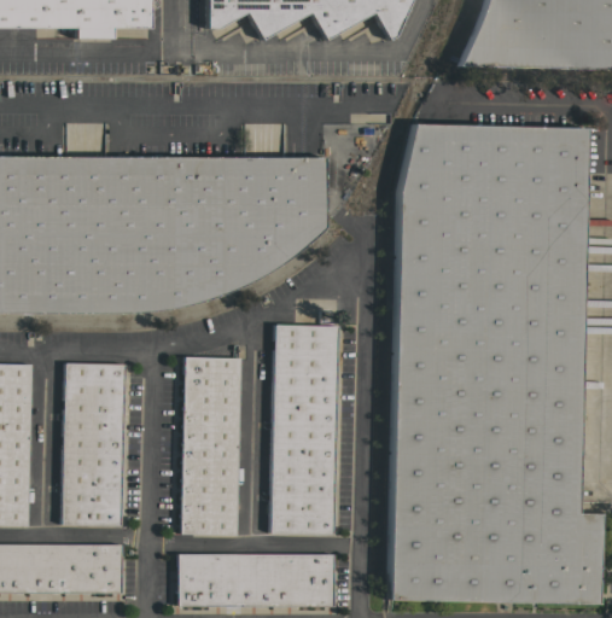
[(0,0),(151,0),(151,28),(114,28),(114,38),(76,38),(76,27),(0,27),(0,0)]
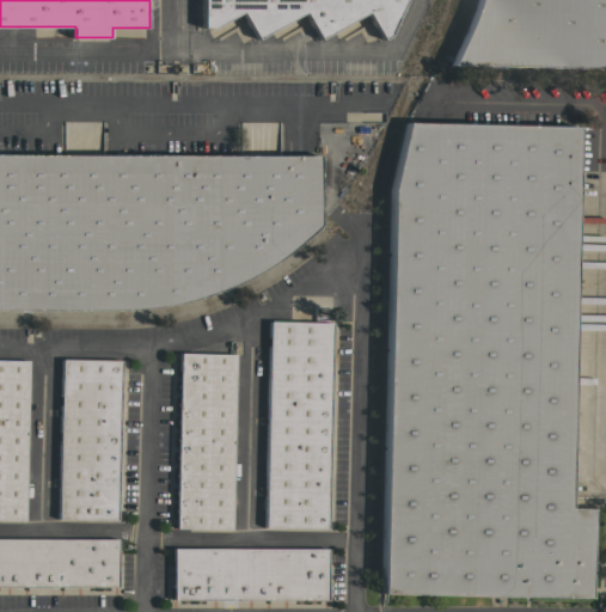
[(204,0),(406,0),(391,36),(385,40),(369,11),(323,38),(306,11),(259,38),(244,11),(215,28),(204,28),(204,0)]
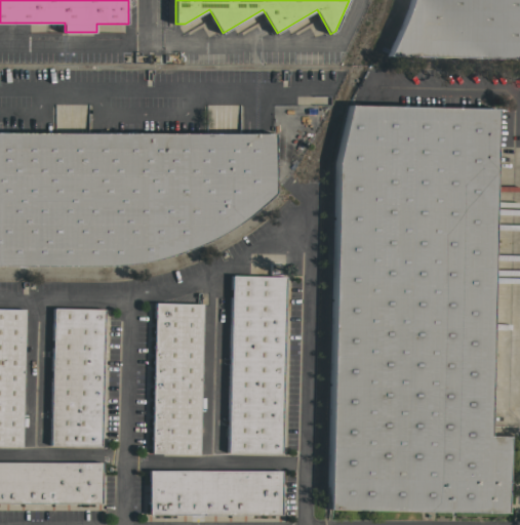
[(519,58),(390,55),(404,25),(409,9),(412,0),(519,0),(519,58)]
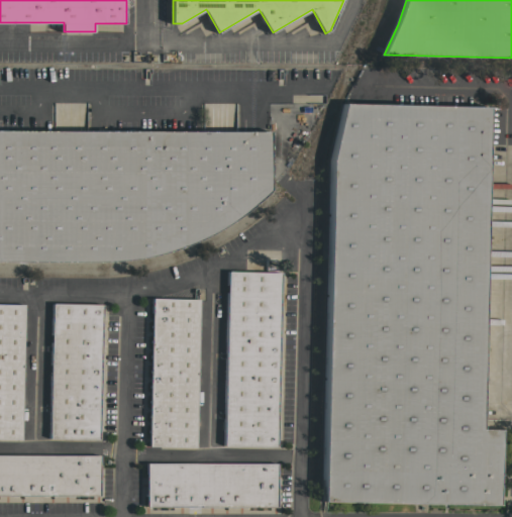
[(346,103),(491,107),(483,429),(501,430),(500,505),(325,501),(333,161),(346,103)]
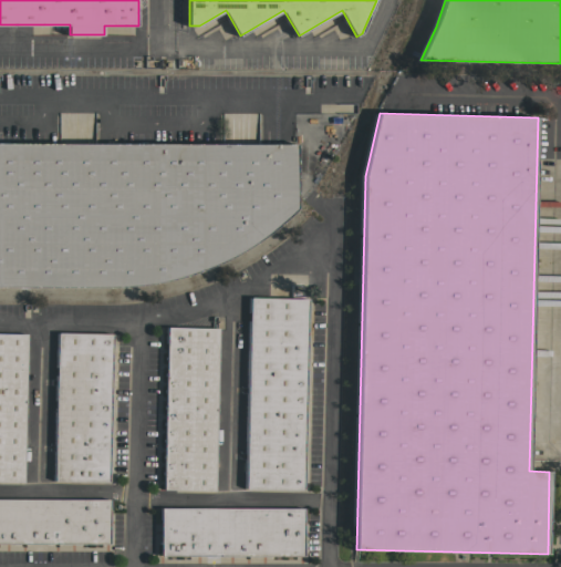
[(0,286),(0,143),(298,144),(298,208),(263,237),(234,256),(205,268),(178,278),(147,284),(125,286),(106,287),(0,286)]
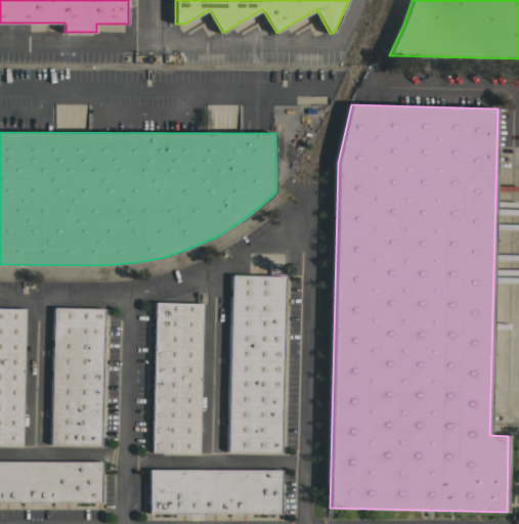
[(234,275),(288,276),(283,452),(229,451),(234,275)]
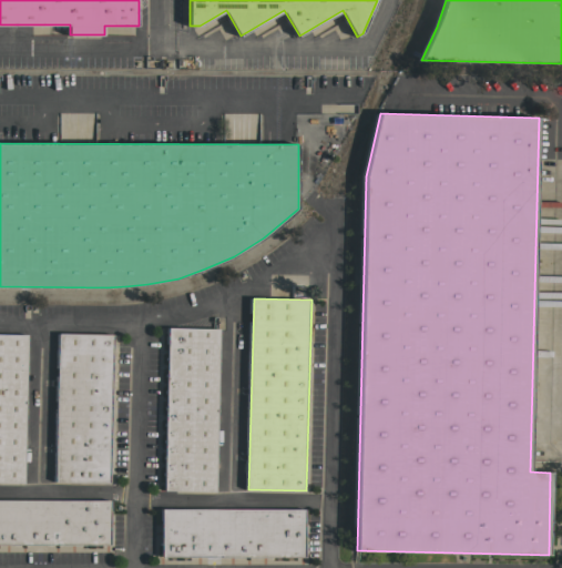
[(170,327),(222,328),(218,492),(166,490),(170,327)]
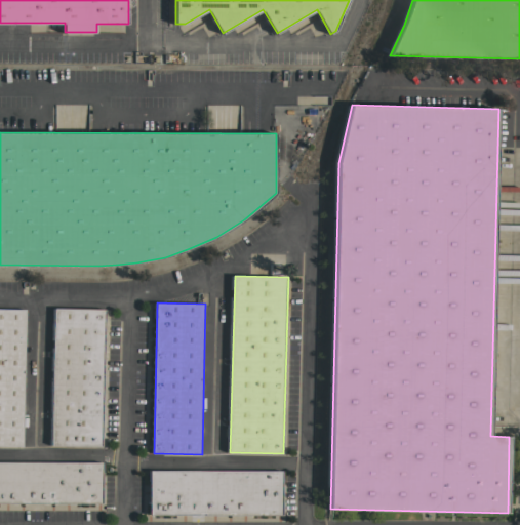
[(56,308),(107,309),(104,446),(53,445),(56,308)]
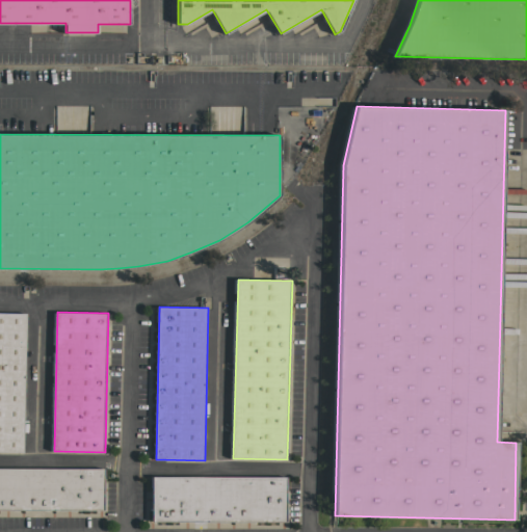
[(0,313),(27,313),(25,452),(0,451),(0,313)]
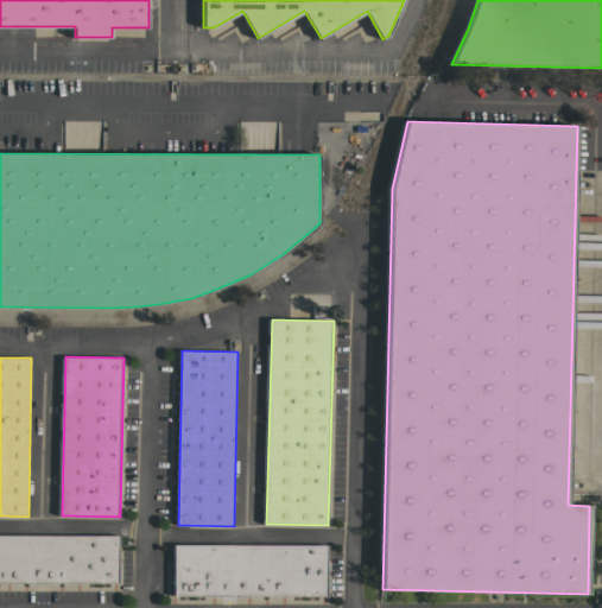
[(0,583),(0,536),(121,536),(121,583),(0,583)]
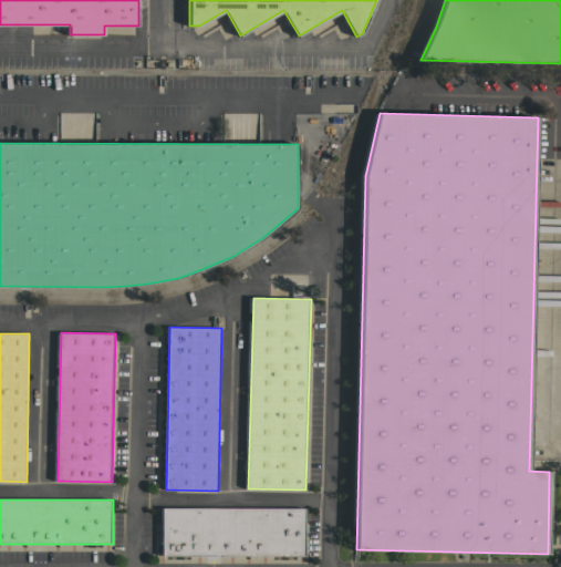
[(164,556),(164,507),(307,508),(307,556),(164,556)]
